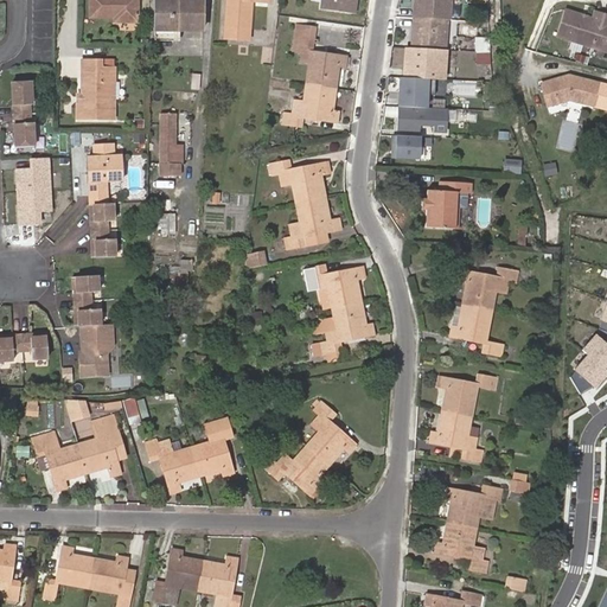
[(89,0),(90,20),(114,20),(114,25),(136,25),(135,0),(89,0)]
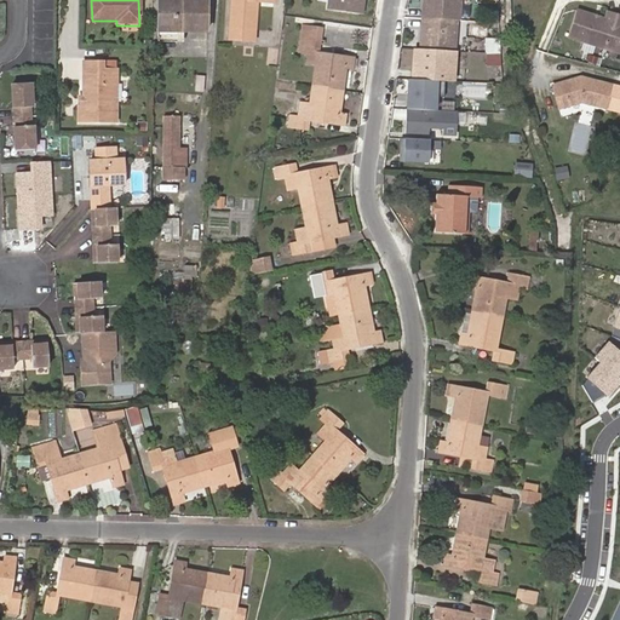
[(206,0),(182,0),(183,3),(159,1),(158,30),(182,30),(206,32),(206,0)]
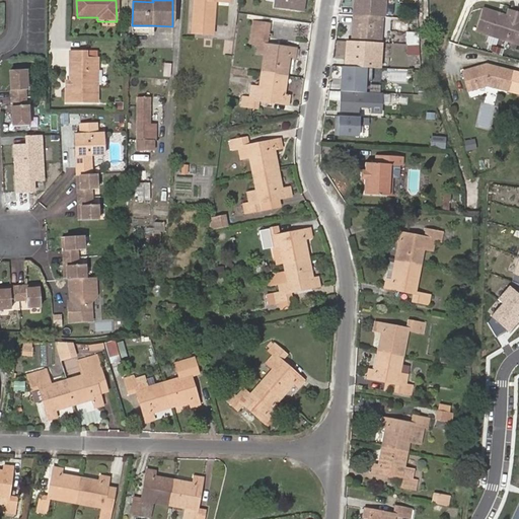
[(194,0),(193,32),(213,33),(215,1),(230,2),(229,0),(194,0)]
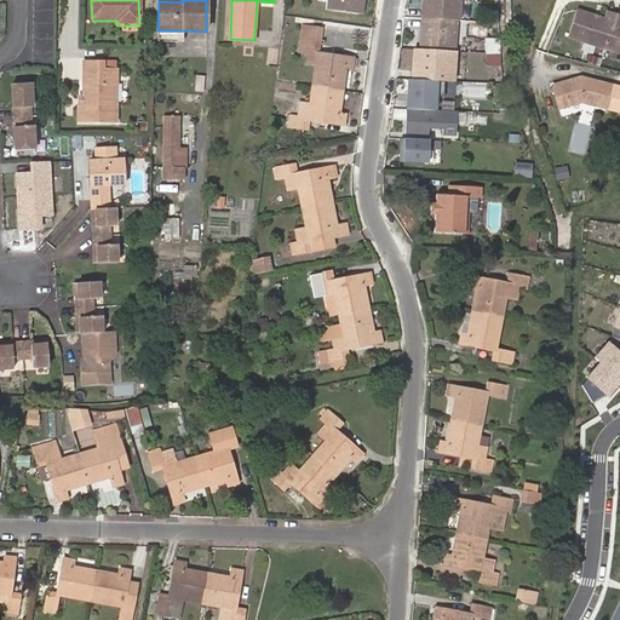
[(362,15),(363,0),(328,0),(327,10),(362,15)]
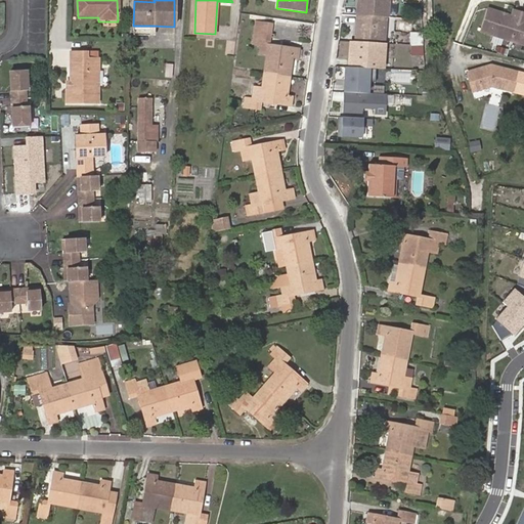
[(385,16),(386,0),(357,0),(356,15),(385,16)]
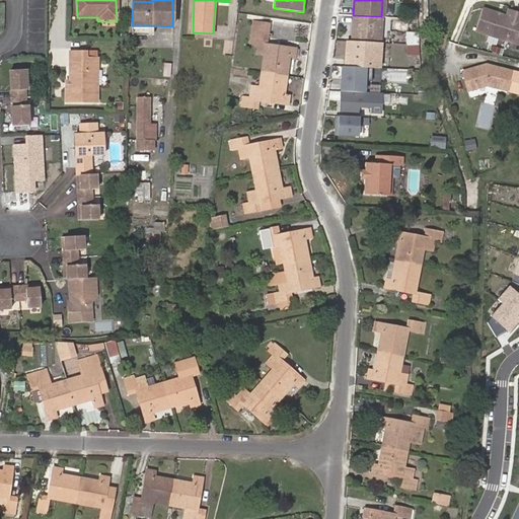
[(506,18),(482,9),(473,30),(518,46),(518,15),(508,12),(506,18)]
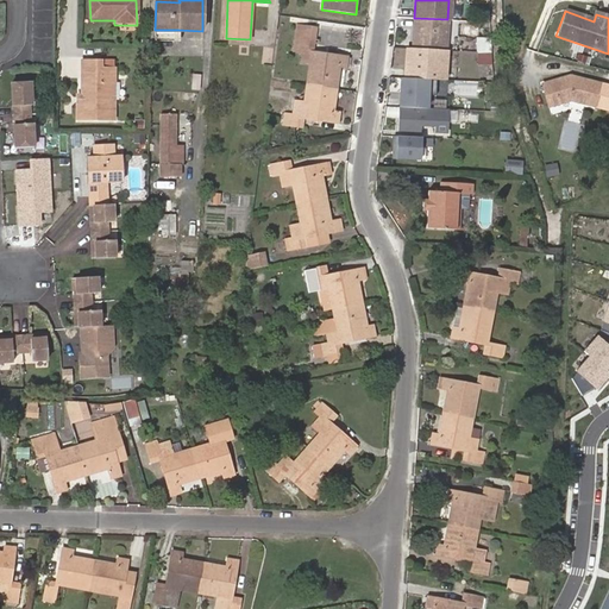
[(446,50),(447,24),(414,23),(413,48),(446,50)]
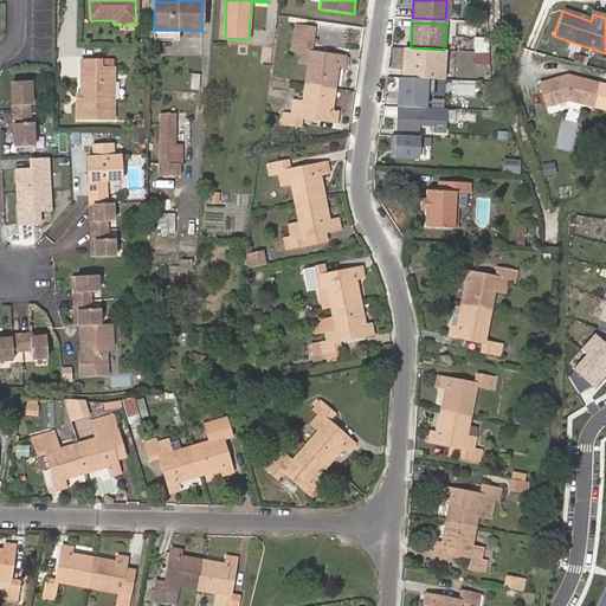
[(309,53),(304,84),(336,89),(340,68),(345,68),(347,57),(313,52),(315,27),(297,25),(294,51),(309,53)]
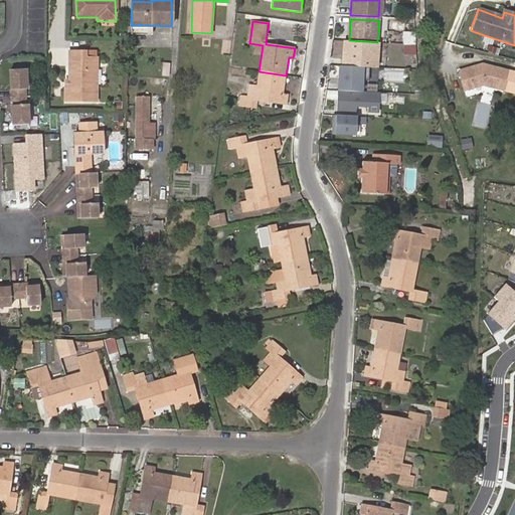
[(151,33),(151,25),(131,25),(131,33),(151,33)]
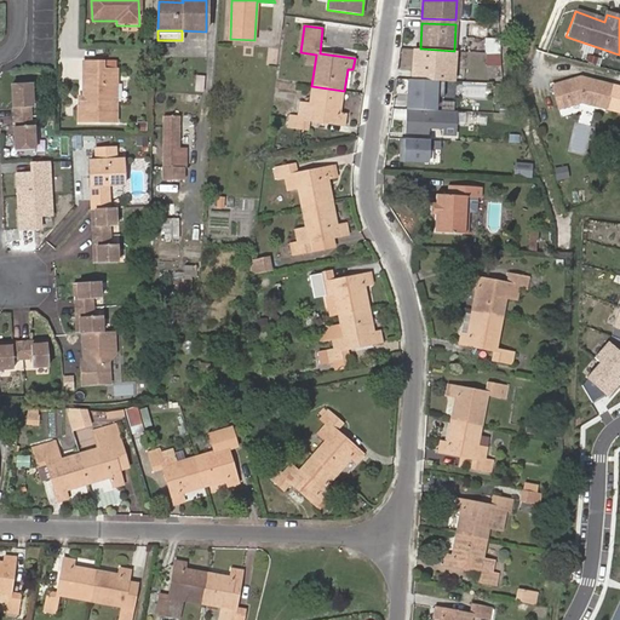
[(453,81),(455,51),(454,51),(420,49),(414,49),(412,79),(445,81),(453,81)]
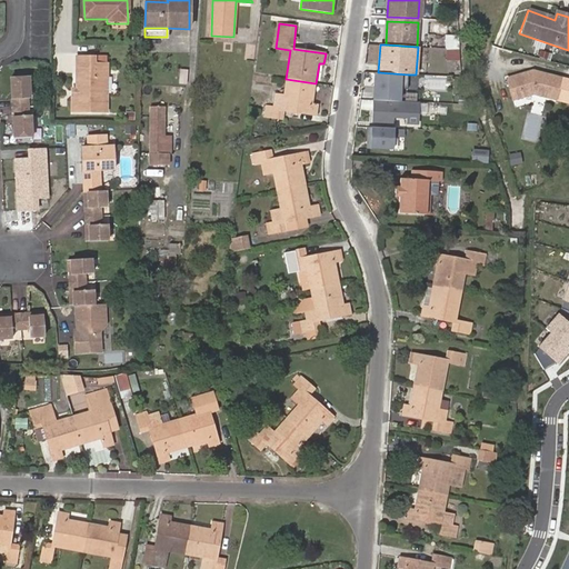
[(460,60),(459,49),(447,48),(447,60),(460,60)]
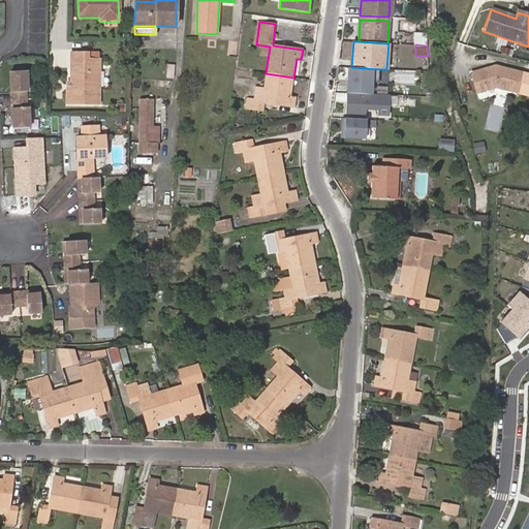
[(67,105),(97,106),(98,60),(87,60),(87,53),(71,53),(71,86),(71,90),(67,90),(67,105)]
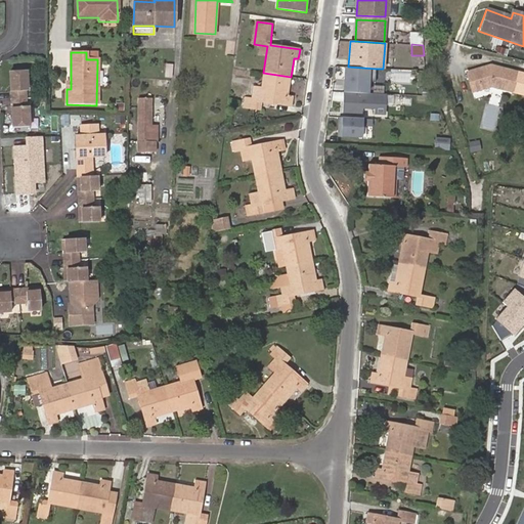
[(366,93),(367,82),(375,82),(376,69),(348,67),(346,67),(344,92),(366,93)]
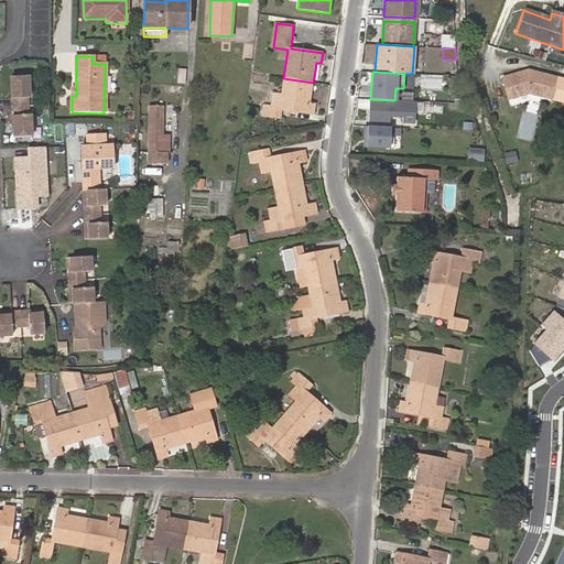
[(531,72),(499,77),(506,97),(525,93),(549,98),(554,78),(531,72)]
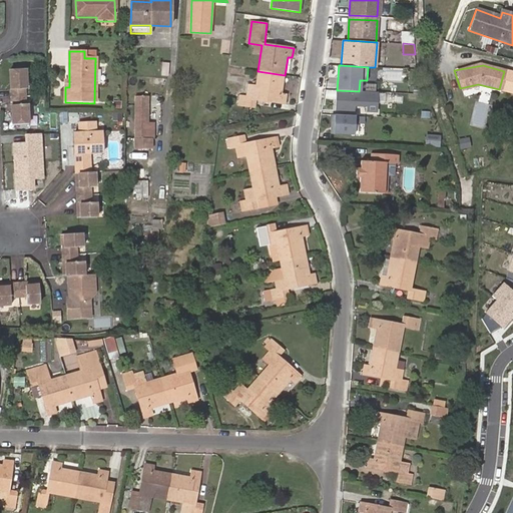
[(26,69),(11,70),(11,80),(14,80),(14,89),(11,89),(12,105),(15,105),(16,114),(13,114),(13,125),(29,124),(28,104),(26,104),(25,89),(27,89),(26,69)]
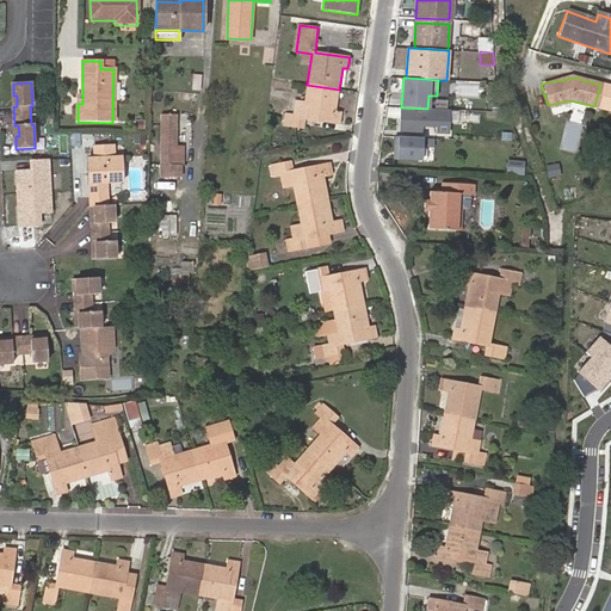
[(339,90),(307,85),(304,102),(302,115),(287,113),(285,124),(304,127),(306,118),(340,123),(341,111),(337,110),(339,90)]
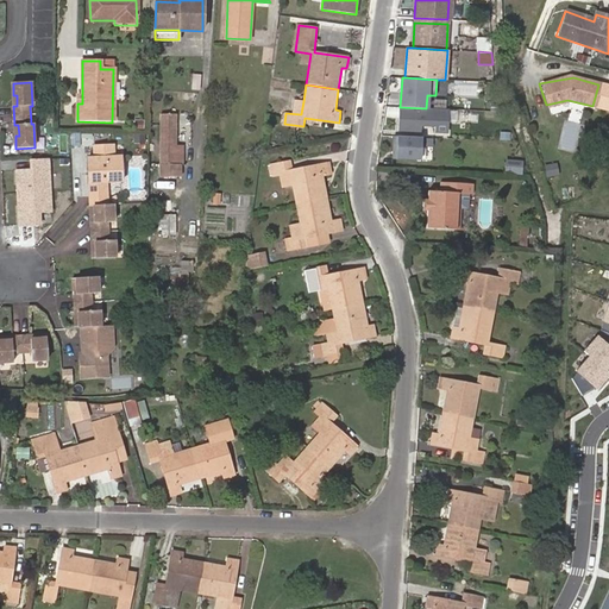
[(301,114),(303,101),(295,100),(294,114),(301,114)]
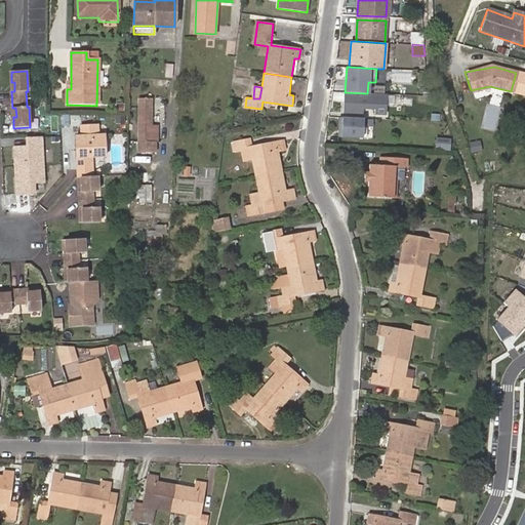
[(385,114),(386,93),(367,93),(345,92),(344,112),(362,113),(362,108),(373,109),(373,114),(385,114)]
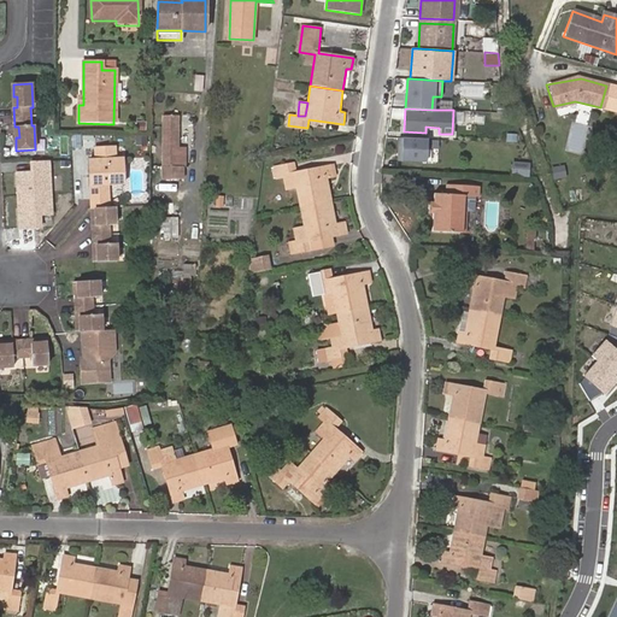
[(177,116),(163,116),(162,178),(182,178),(182,166),(184,166),(184,147),(177,147),(177,116)]
